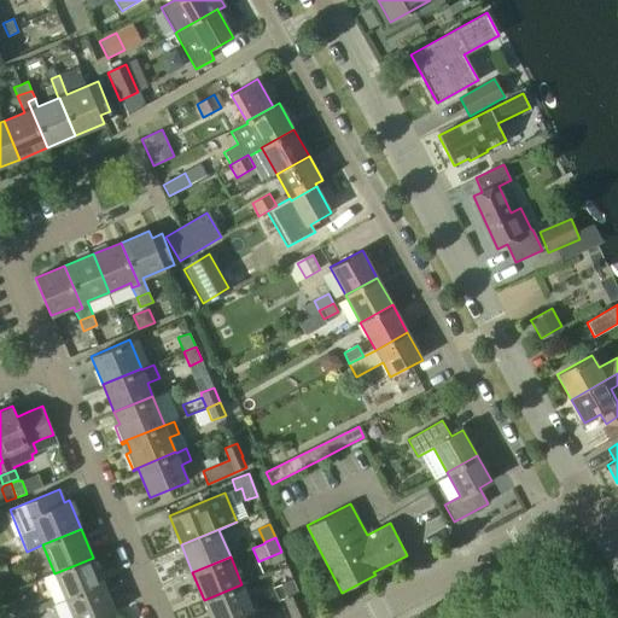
[(66,601),(104,586),(93,558),(54,573),(66,601)]
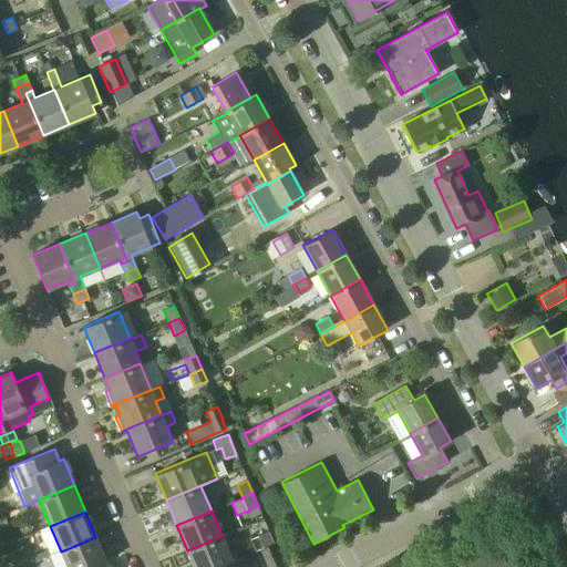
[(263,548),(274,544),(269,532),(258,536),(263,548)]
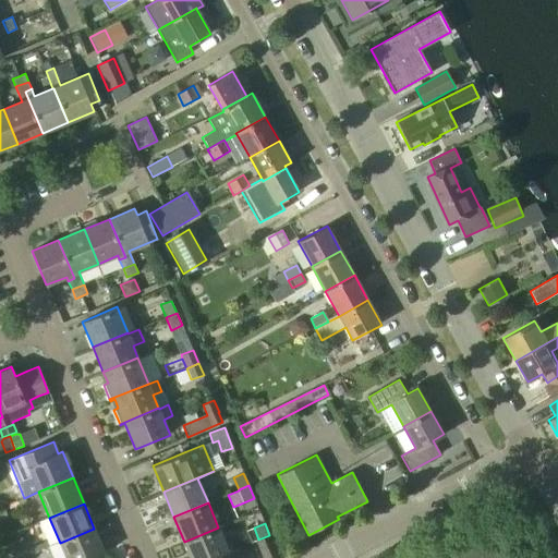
[(214,557),(229,552),(218,528),(184,542),(191,557),(214,557)]
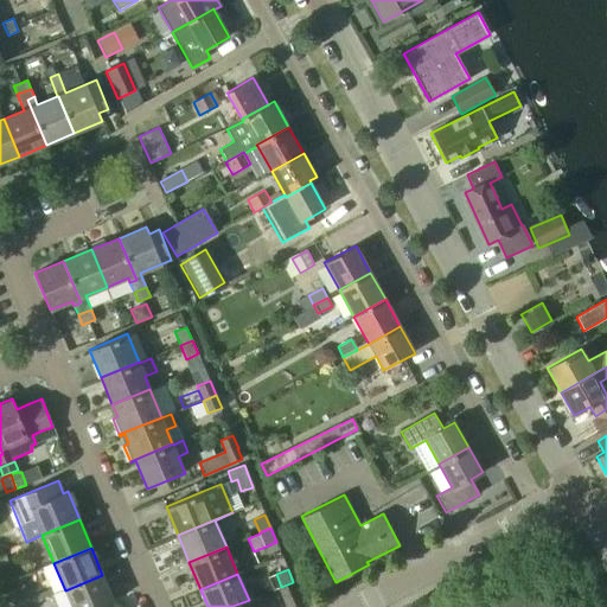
[(71,606),(100,606),(101,606),(114,601),(102,575),(65,590),(71,606)]
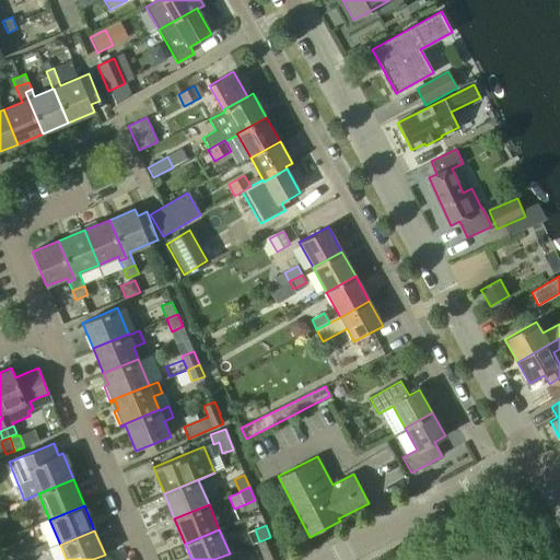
[(280,559),(270,537),(259,541),(265,553),(264,555),(265,559),(280,559)]
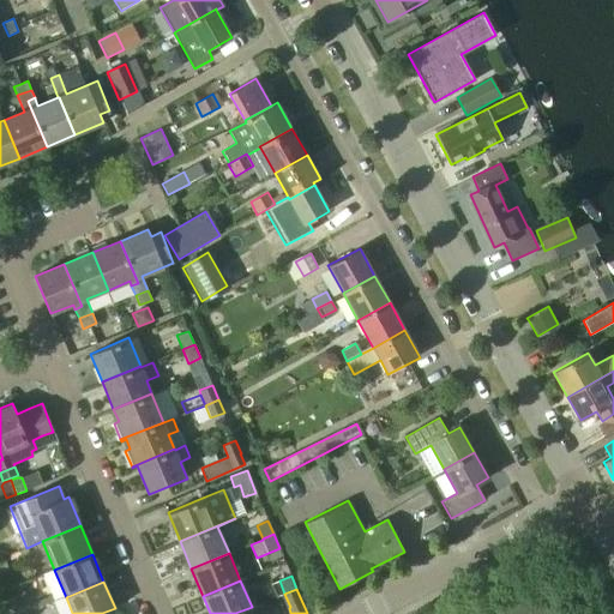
[(509,613),(504,603),(477,613),(509,613)]
